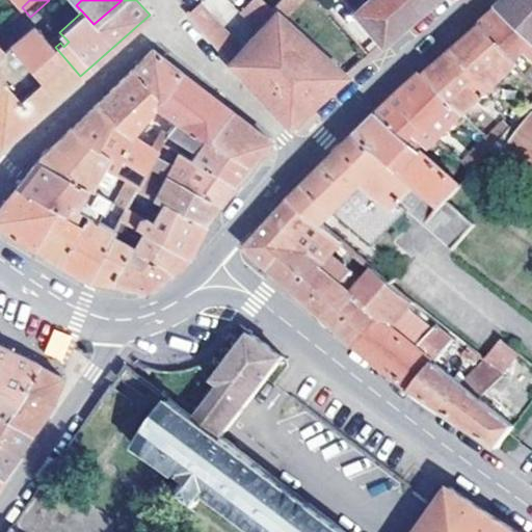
[(316,103),(346,76),(338,68),(286,20),(275,11),(273,14),(259,0),(256,0),(244,14),(260,28),(240,49),(206,8),(192,19),(231,64),(282,120),(293,124),(316,103)]
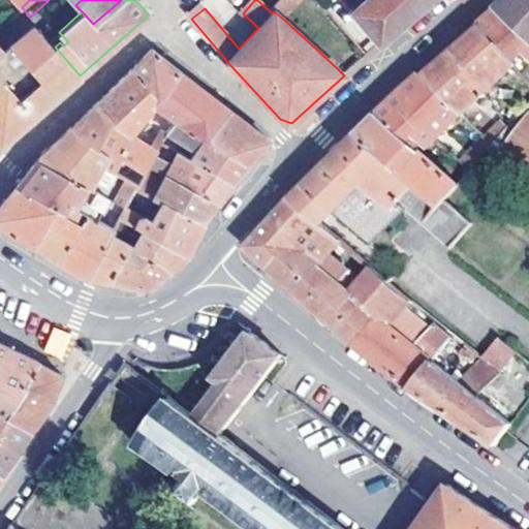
[(315,0),(284,0),(274,11),(284,20),(298,5),(318,28),(331,17),(315,0)]
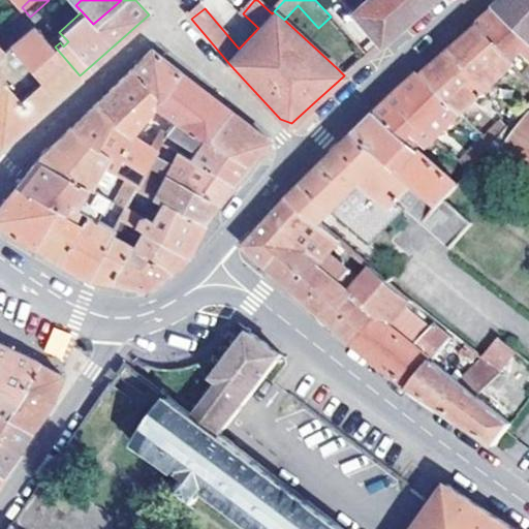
[(369,0),(352,16),(378,45),(384,41),(430,0),(369,0)]
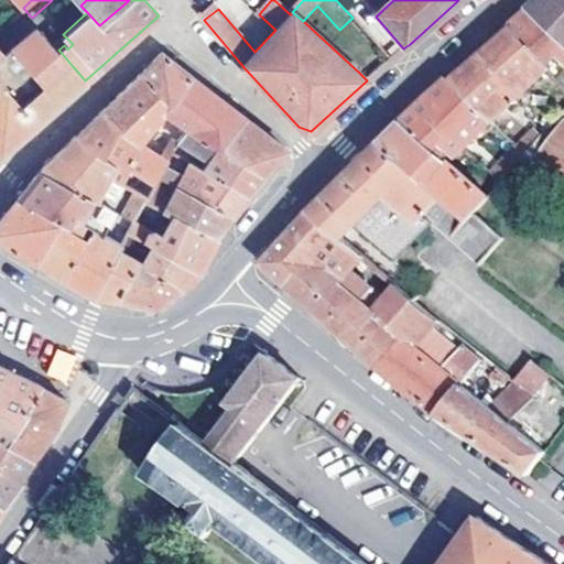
[(563,0),(538,0),(530,8),(563,38),(563,0)]
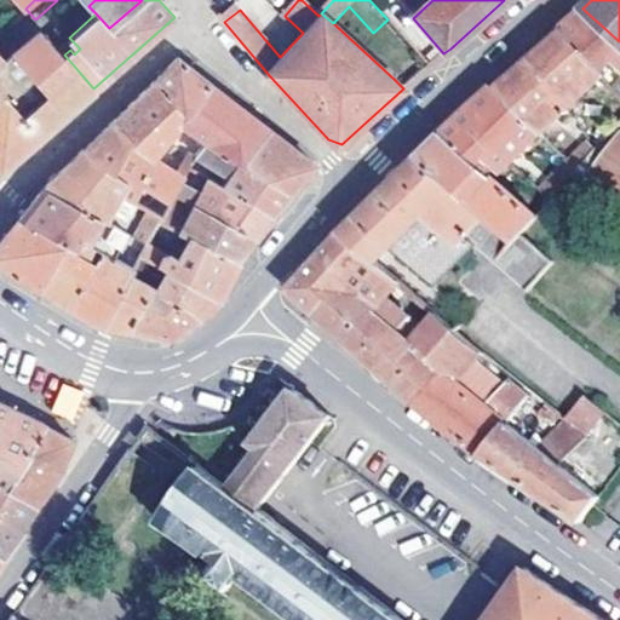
[(619,41),(583,9),(572,18),(562,27),(601,69),(613,58),(619,64),(619,41)]
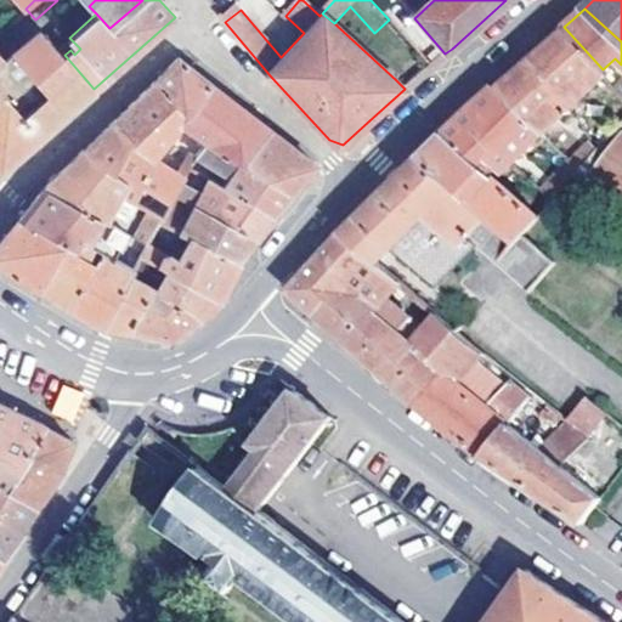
[(497,85),(543,129),(604,71),(603,69),(564,27),(526,60),(497,85)]
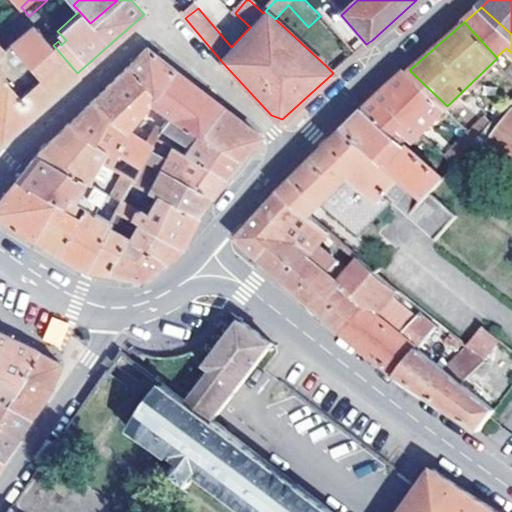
[(19,37),(4,50),(0,45),(0,139),(1,141),(77,73),(53,45),(47,40),(34,25),(19,37)]
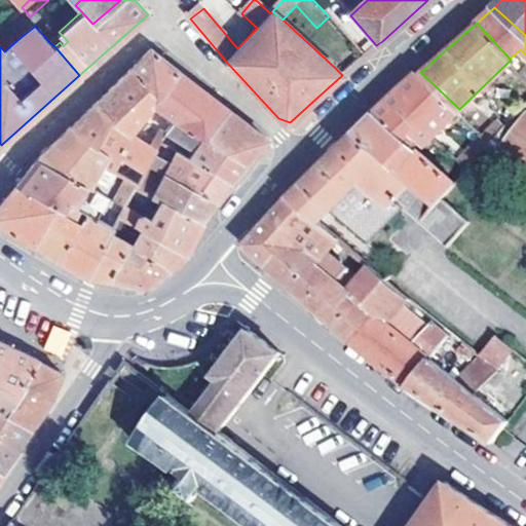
[(15,34),(0,46),(4,51),(20,38),(15,34)]
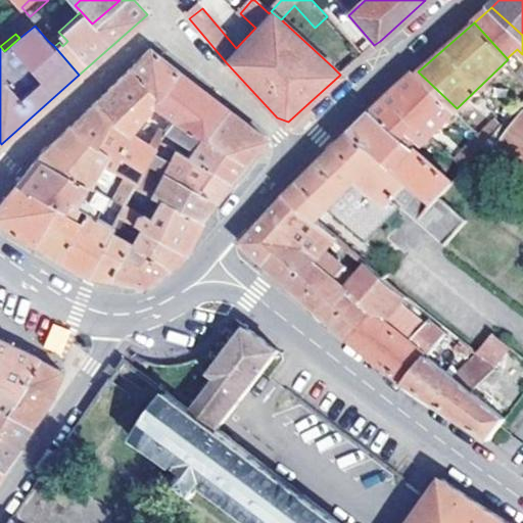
[(332,66),(340,75),(361,57),(353,47),(332,66)]
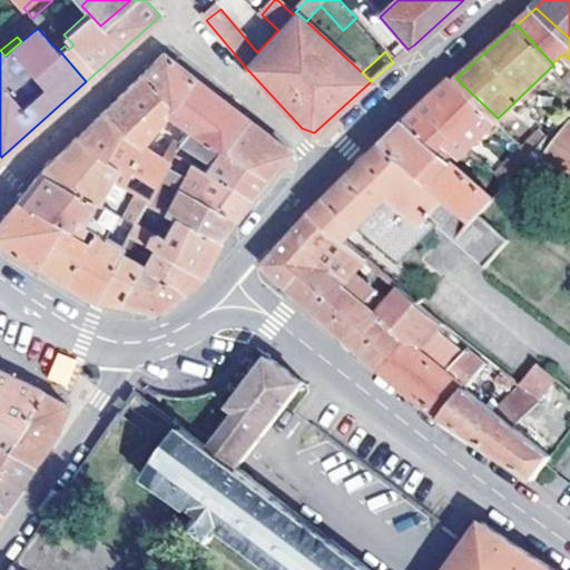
[(158,92),(120,129),(101,158),(117,166),(120,159),(133,169),(154,184),(159,175),(167,164),(168,160),(144,140),(165,112),(194,76),(163,52),(153,64),(141,75),(158,92)]
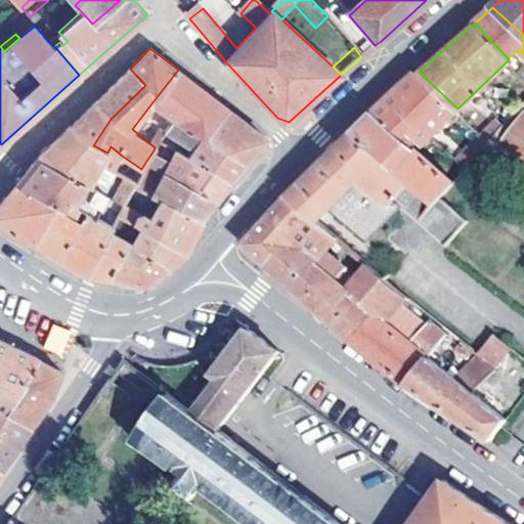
[(95,102),(111,119),(145,85),(130,69),(113,85),(95,102)]
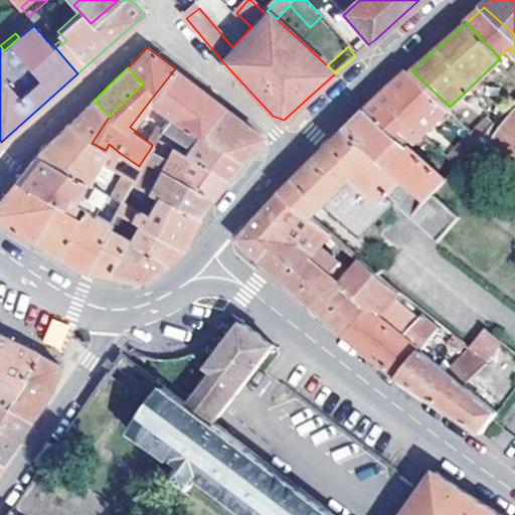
[(171,115),(241,158),(248,150),(260,134),(175,68),(149,102),(171,115)]
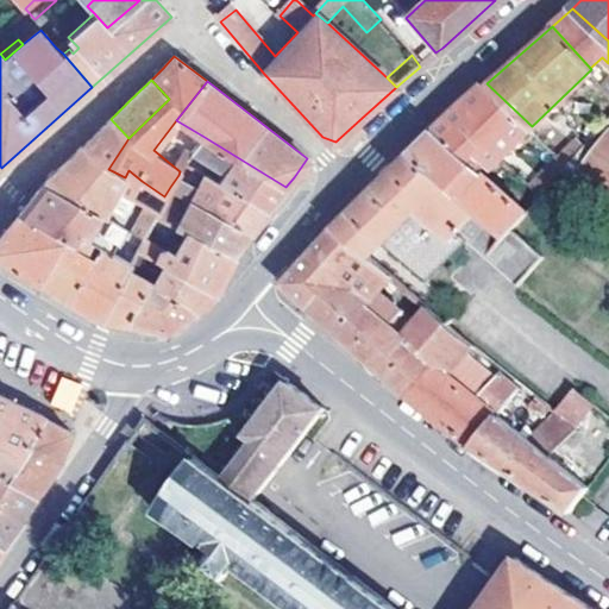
[(449,119),(440,126),(488,163),(495,168),(504,157),(532,126),(487,83),(473,95),(449,119)]
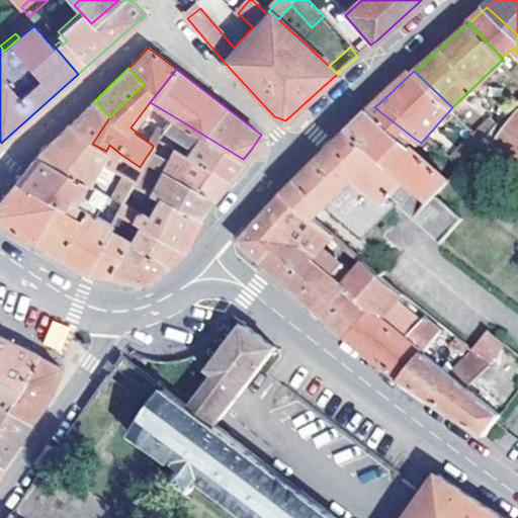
[(102,157),(106,151),(92,144),(109,117),(94,101),(84,110),(70,123),(102,157)]
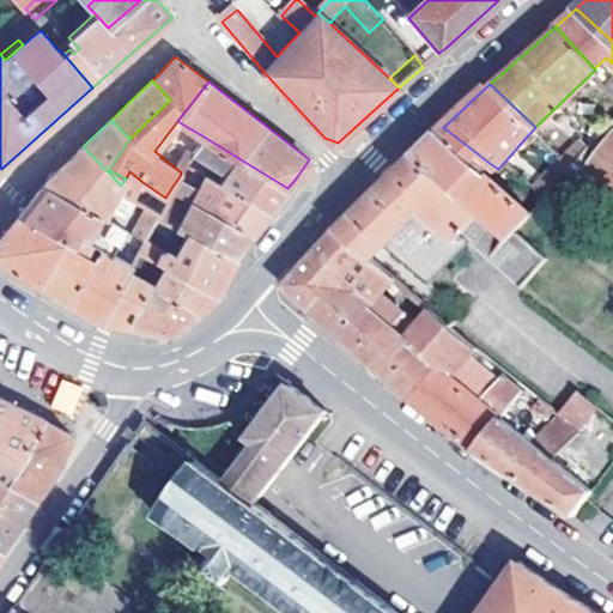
[(486,170),(491,164),(443,127),(414,155),(513,236),(516,232),(534,211),(486,170)]
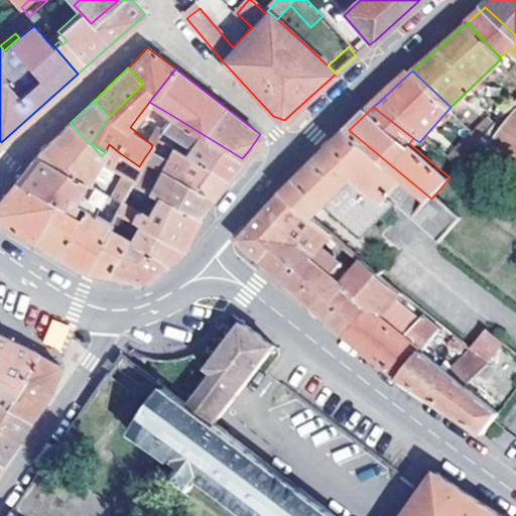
[(239,162),(242,158),(171,115),(164,126),(190,143),(185,152),(228,177),(239,162)]
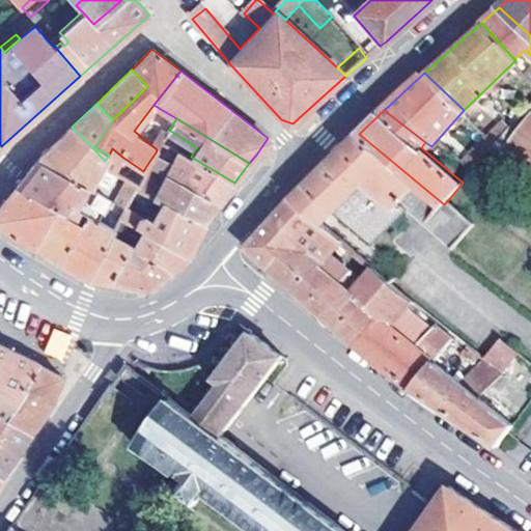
[(501,140),(507,134),(514,127),(507,119),(490,134),(499,142),(501,140)]
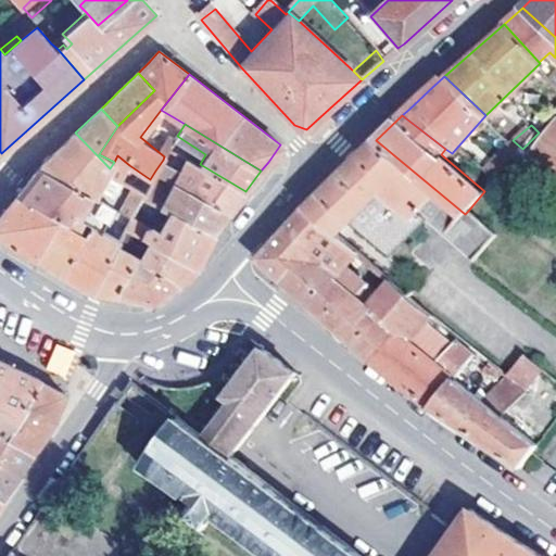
[(555,126),(541,147),(531,140),(525,147),(539,158),(555,171),(555,126)]
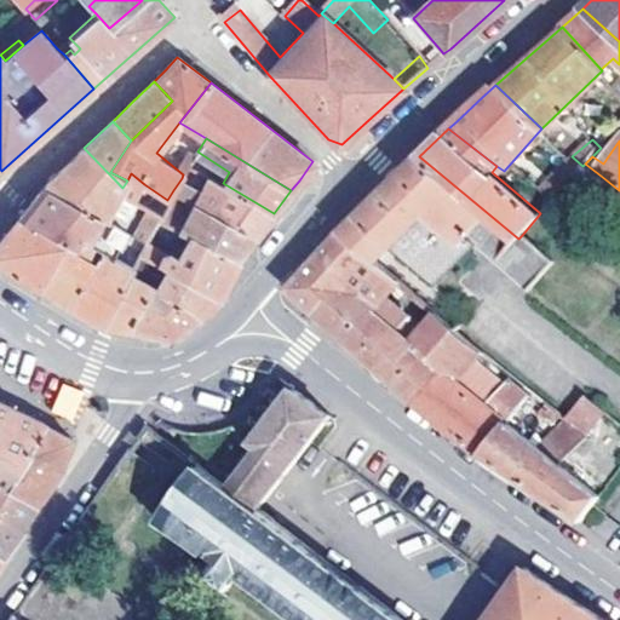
[(105,216),(122,188),(84,148),(64,166),(45,184),(104,217),(105,216)]
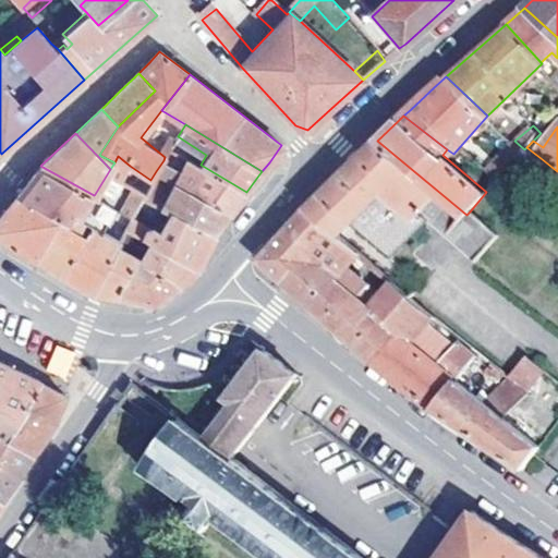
[(497,235),(470,211),(466,215),(377,141),(318,196),(307,206),(338,233),(351,221),(390,255),(428,219),(475,259),(497,235)]
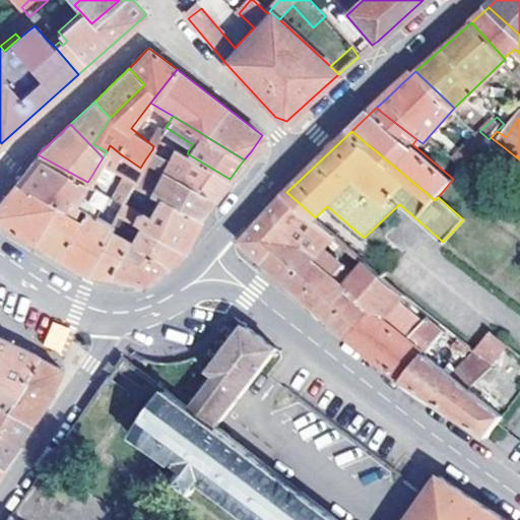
[(489,139),(480,148),(495,159),(504,147),(491,137),(489,139)]
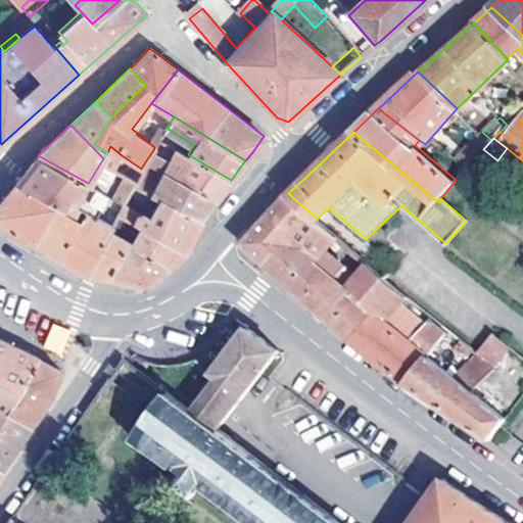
[(444,145),(449,149),(454,144),(449,140),(444,145)]
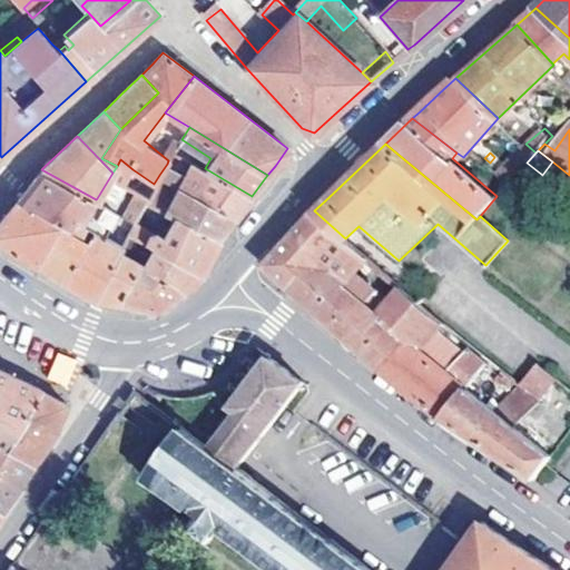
[(127,182),(133,169),(120,159),(117,166),(112,173),(127,182)]
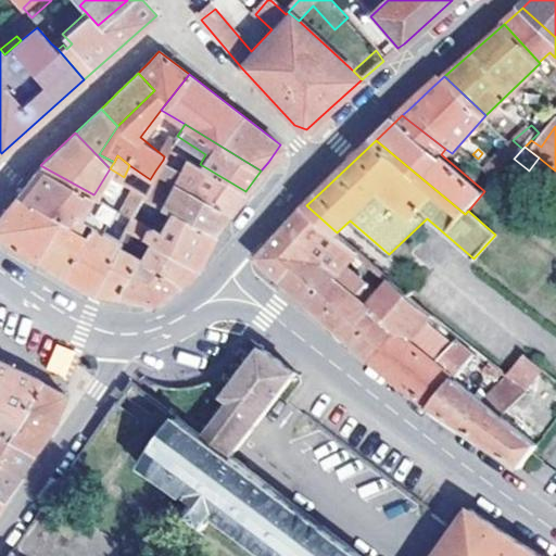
[(241,197),(245,191),(200,164),(188,156),(181,169),(175,181),(228,213),(241,197)]
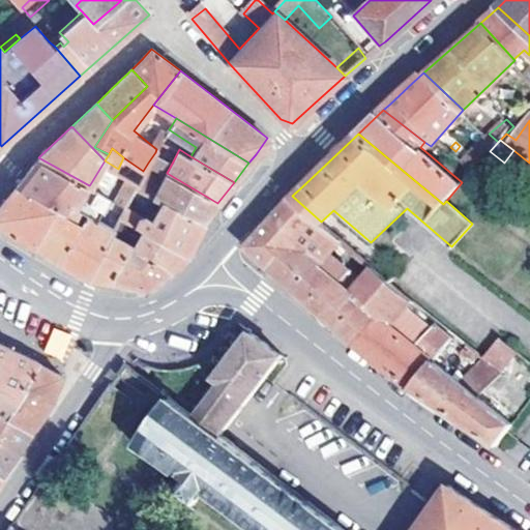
[(173,162),(155,152),(148,163),(167,173),(173,162)]
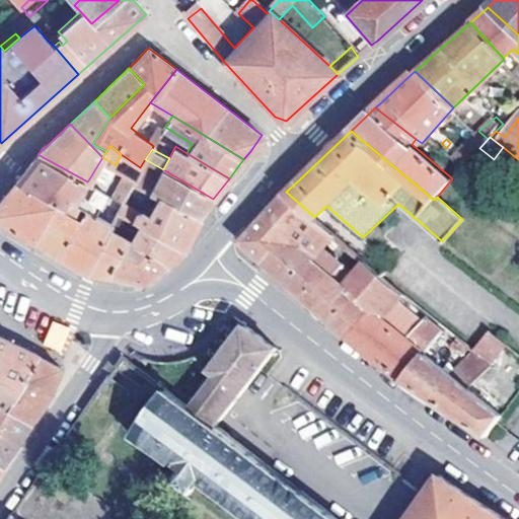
[(70,212),(76,202),(74,201),(84,181),(87,181),(38,154),(25,169),(18,179),(70,212)]
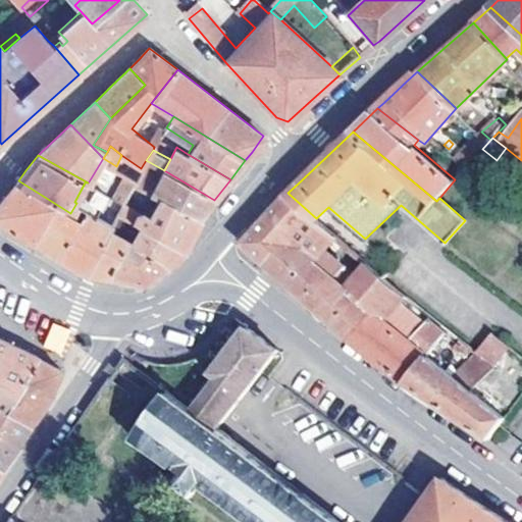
[(211,205),(214,200),(164,170),(146,160),(141,168),(136,178),(134,183),(160,198),(201,218),(211,205)]
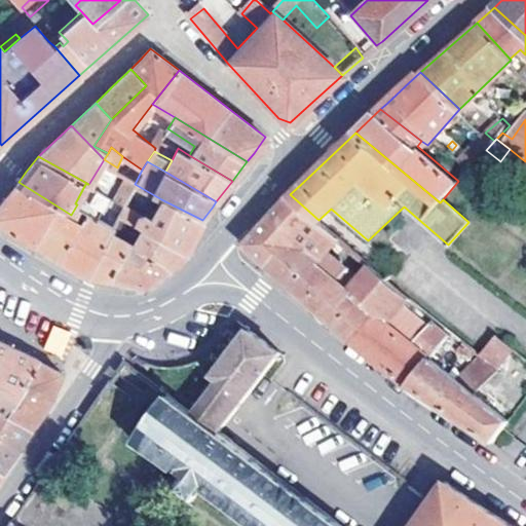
[(126,174),(114,197),(124,202),(126,199),(135,184),(137,180),(126,174)]
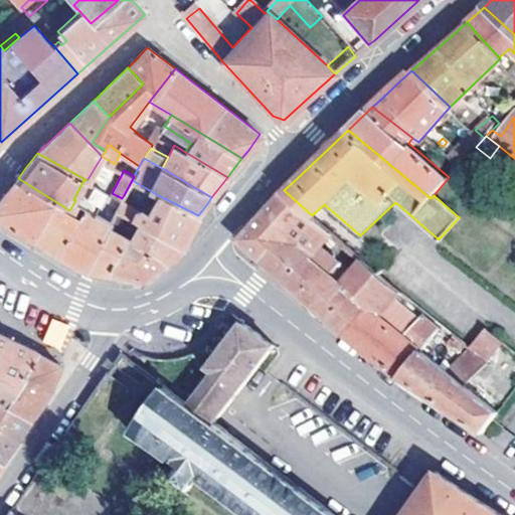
[(62,255),(84,270),(107,227),(111,220),(101,214),(84,205),(78,215),(69,210),(18,178),(0,200),(0,217),(26,233),(62,255)]
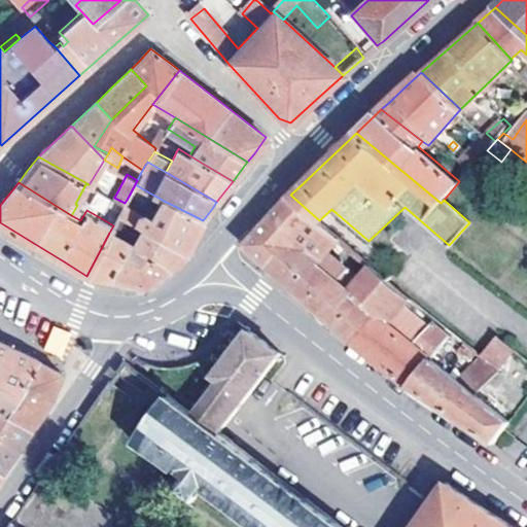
[(154,213),(162,200),(135,184),(127,200),(154,213)]
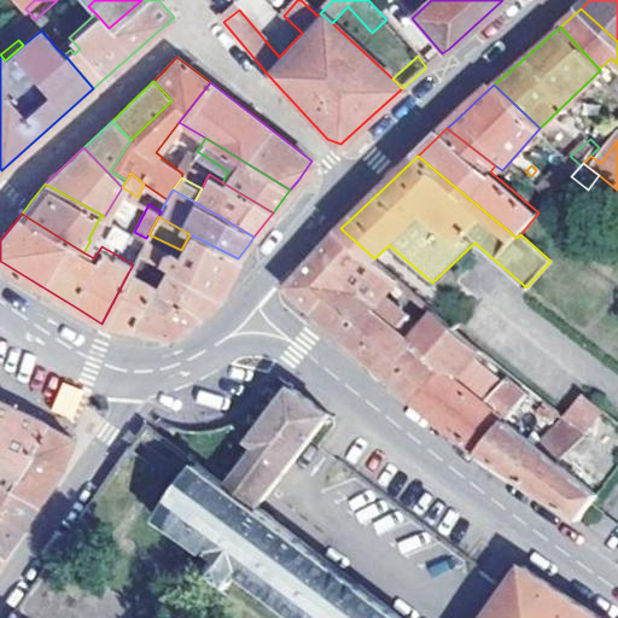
[(373,308),(397,279),(374,258),(340,228),(331,239),(290,286),(315,310),(342,281),(373,308)]
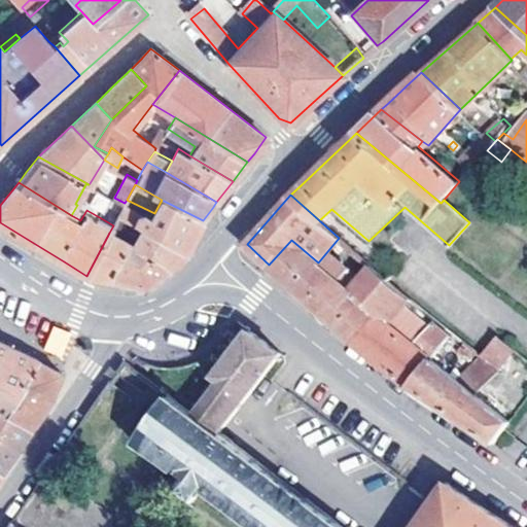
[(113,225),(118,215),(125,204),(125,203),(114,198),(103,219),(113,225)]
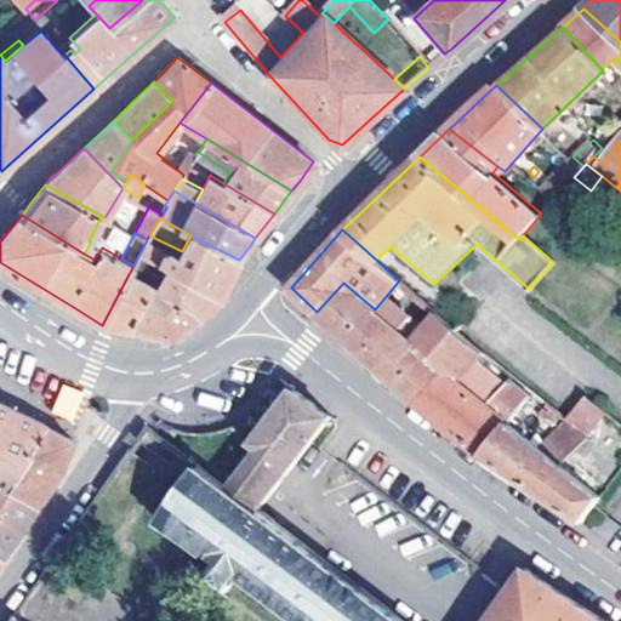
[(166,268),(221,296),(224,289),(239,260),(191,235),(182,251),(180,257),(166,250),(159,263),(166,268)]
